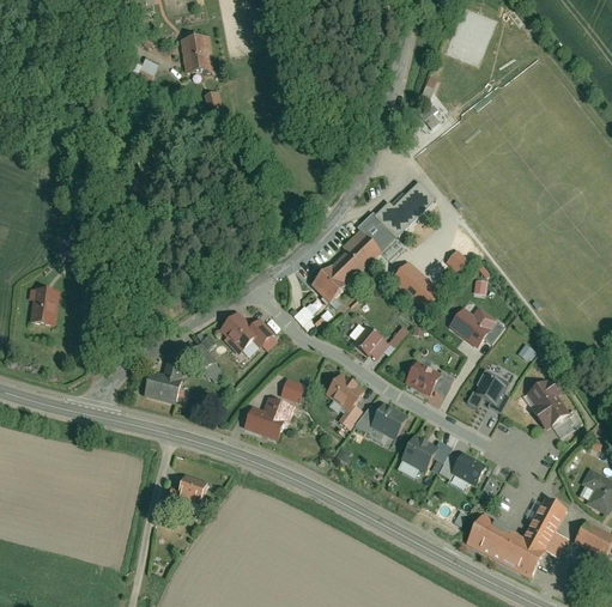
[(206,35),(179,38),(182,73),(211,70),(206,35)]
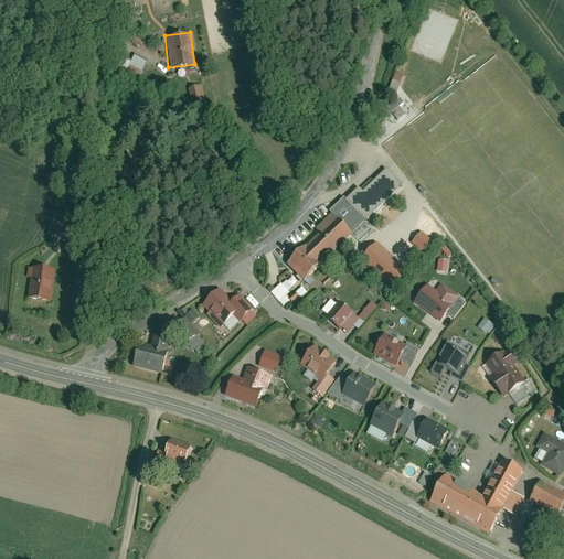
[(128,66),(140,73),(147,56),(135,51),(128,66)]
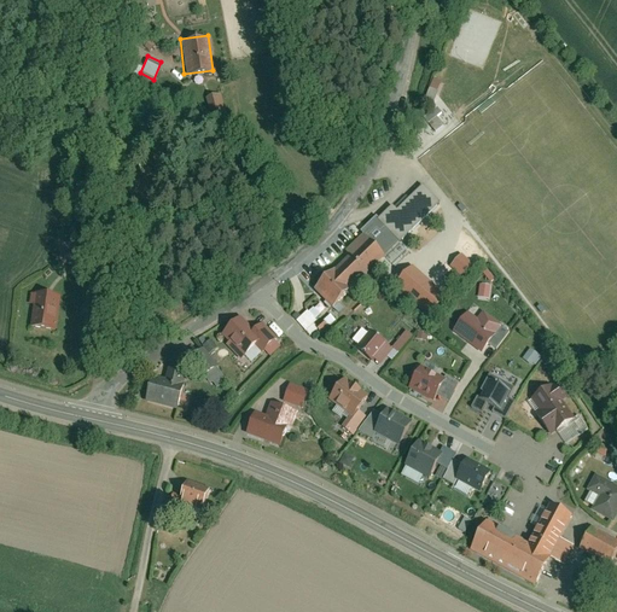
[(430,73),(423,89),(426,91),(432,75),(430,73)]
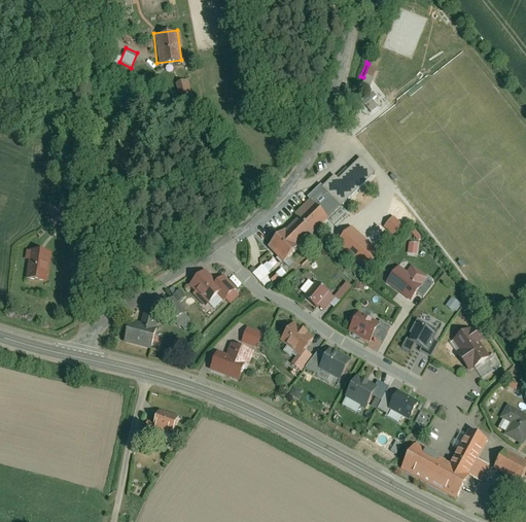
[(370,83),(378,66),(371,62),(362,80),(370,83)]
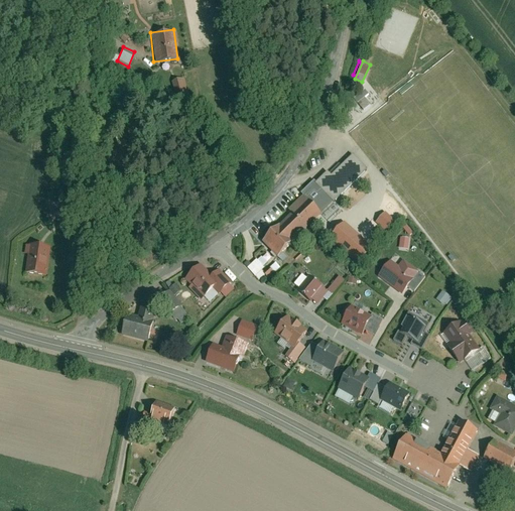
[(181,76),(170,80),(174,95),(185,92),(181,76)]
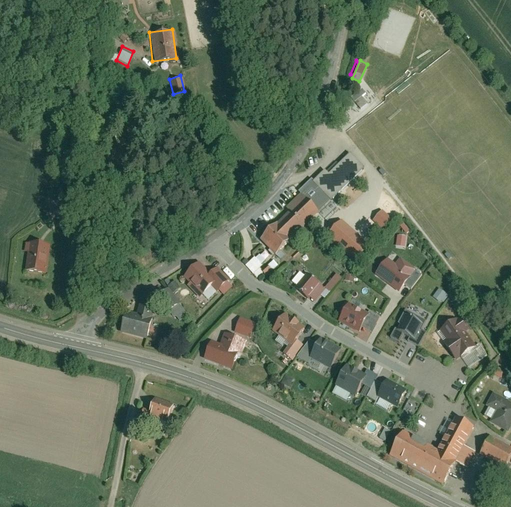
[(285,210),(257,236),(272,252),(284,241),(283,240),(316,208),(325,217),(337,206),(329,198),(363,166),(348,151),(327,171),(323,166),(312,176),(309,174),(293,189),(296,192),(281,206),(285,210)]
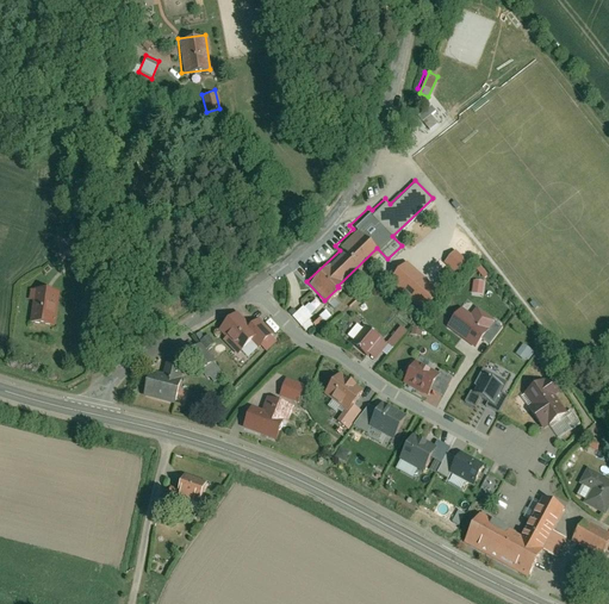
[(445,257),(455,269),(468,256),(457,246),(445,257)]
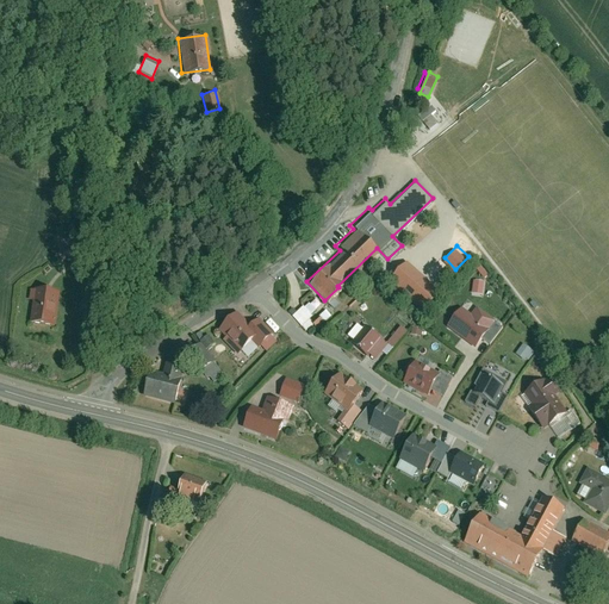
[(395,267),(383,279),(392,288),(404,276),(395,267)]
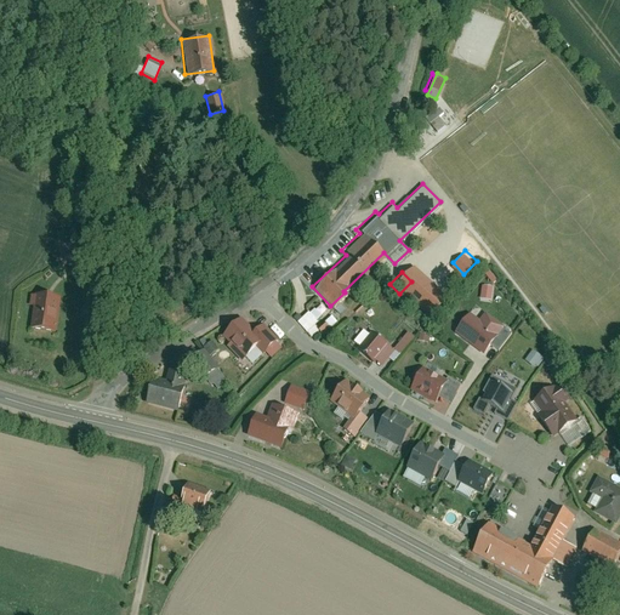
[(482,295),(493,295),(493,280),(482,280),(482,295)]
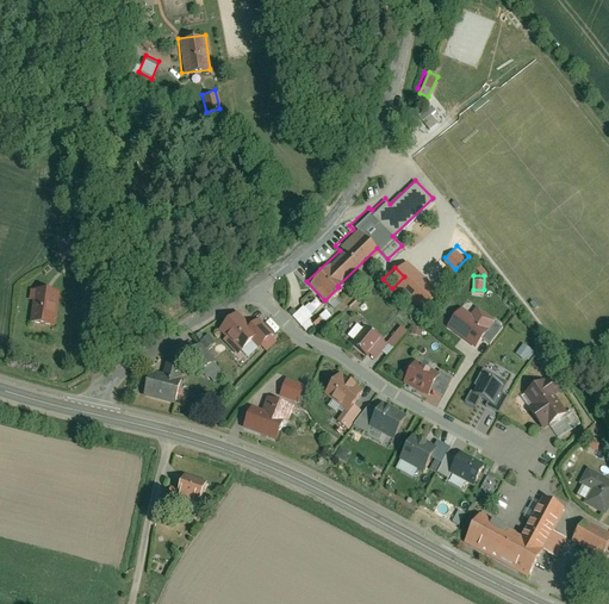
[(32,287),(29,321),(54,323),(57,290),(32,287)]
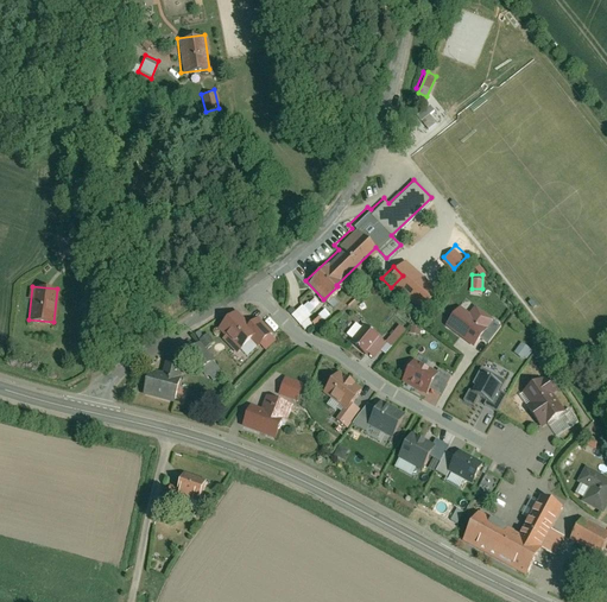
[(307,327),(329,308),(326,303),(320,308),(309,295),(291,309),(307,327)]
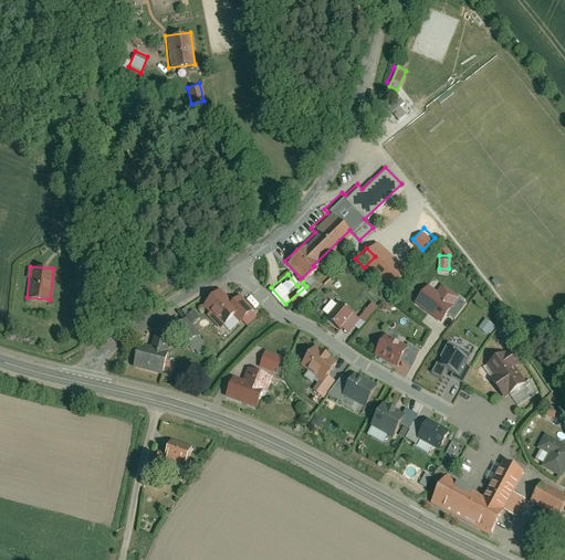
[(426,282),(412,300),(439,319),(445,313),(457,296),(440,284),(436,289),(426,282)]
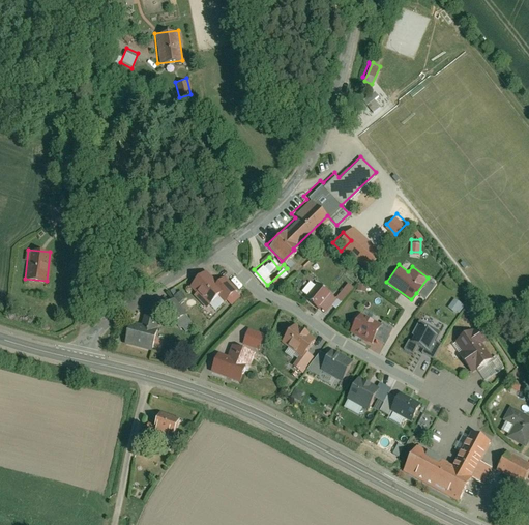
[(204,268),(187,285),(205,303),(216,292),(223,287),(216,281),(204,268)]
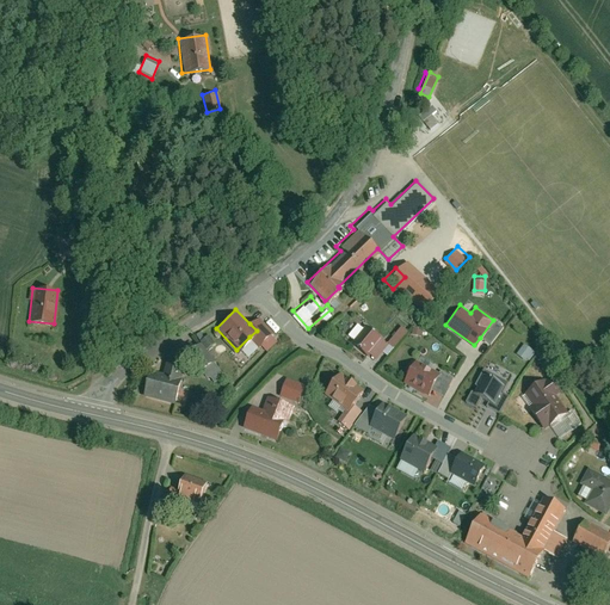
[(258,316),(250,323),(257,331),(250,337),(258,345),(273,331),(258,316)]
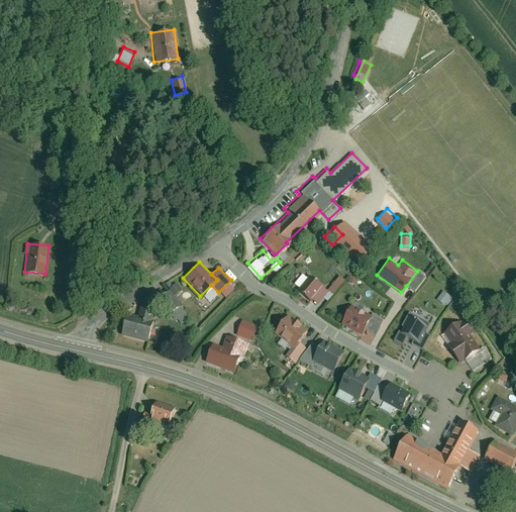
[(417,271),(406,286),(413,291),(424,276),(417,271)]
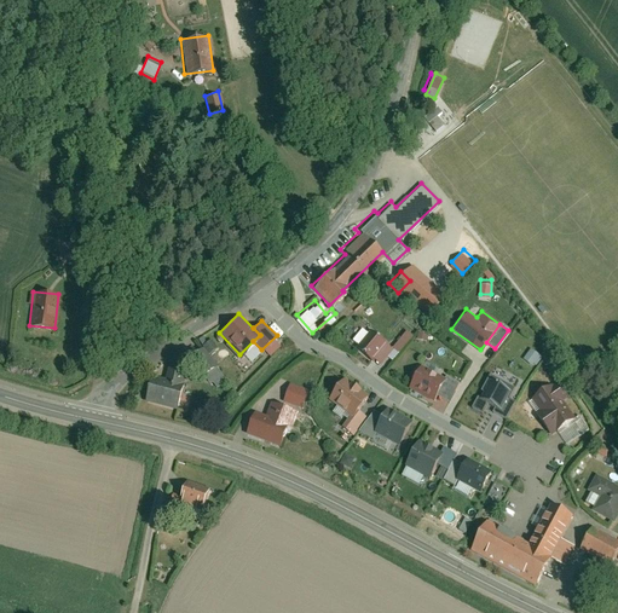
[(382,341),(368,329),(365,331),(362,328),(352,339),(356,342),(354,345),(369,357),(370,356),(382,341)]
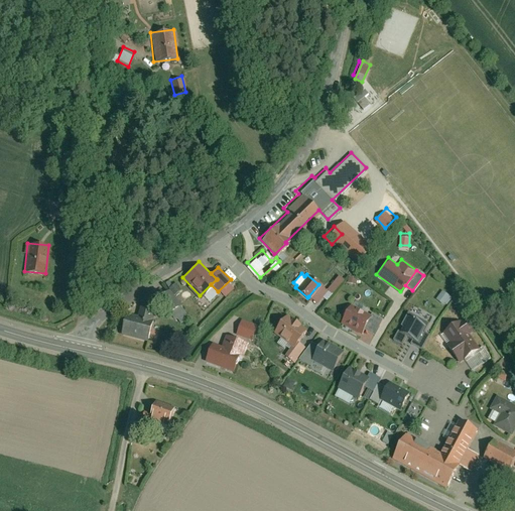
[(325,289),(318,284),(308,296),(314,301),(325,289)]
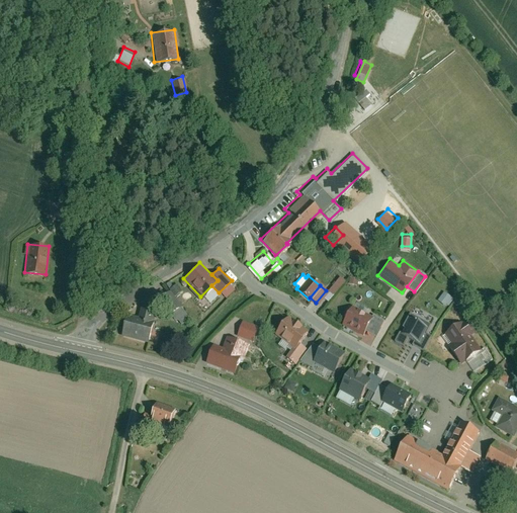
[(444,287),(438,296),(447,304),(454,293),(444,287)]
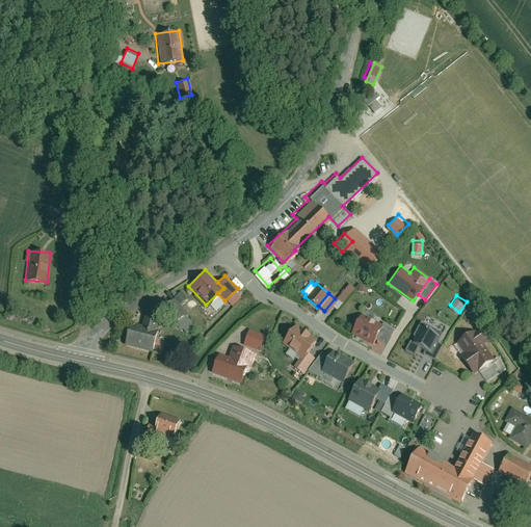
[(129,323),(125,342),(152,349),(156,335),(153,335),(157,317),(143,314),(140,326),(129,323)]
